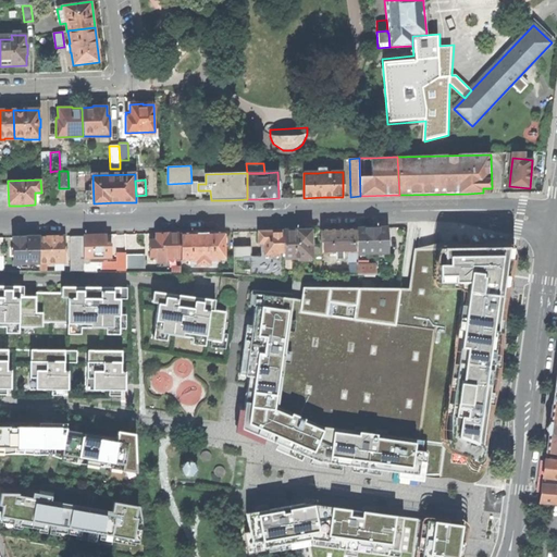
[(198,190),(198,184),(198,183),(192,183),(192,194),(206,194),(206,190),(198,190)]
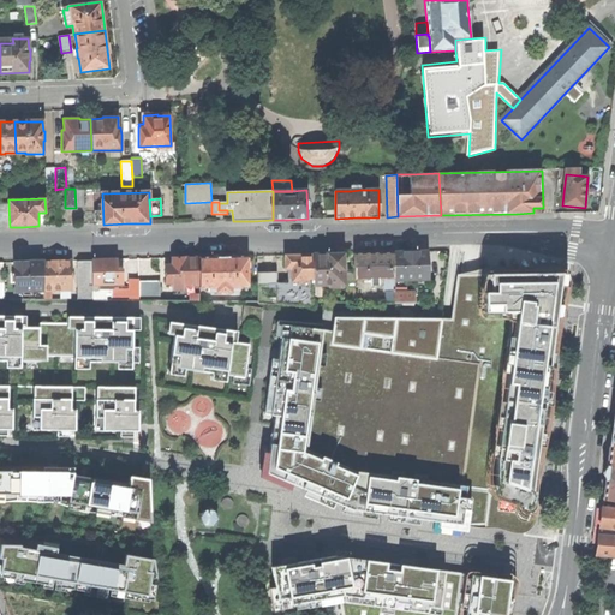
[(384,279),(394,279),(394,252),(375,252),(354,254),(354,279),(371,279),(378,279),(384,279)]
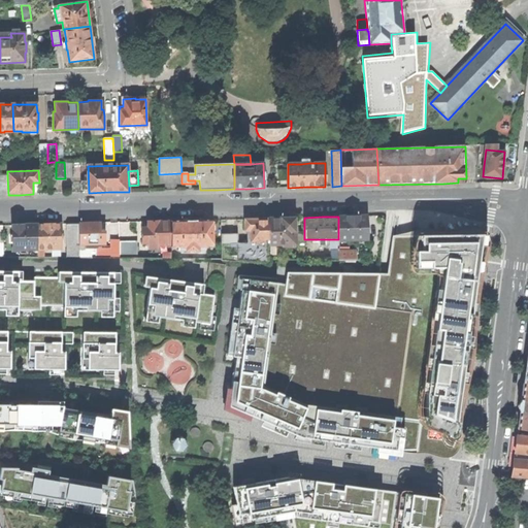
[(359,217),(338,217),(338,239),(338,240),(367,239),(367,217),(359,217)]
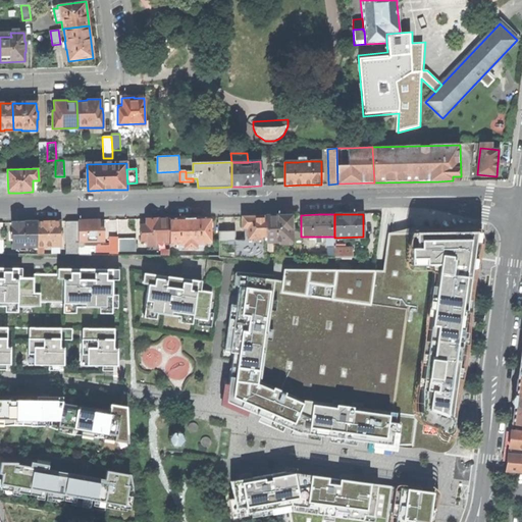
[(279,241),(279,244),(289,244),(288,241),(292,241),(292,215),(279,216),(265,216),(266,237),(266,242),(279,241)]
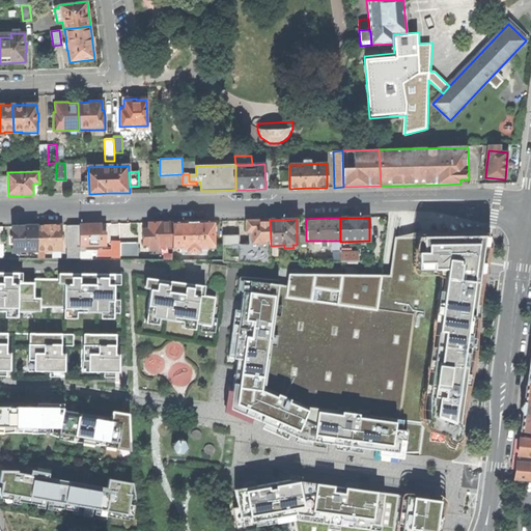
[(263,241),(271,241),(270,220),(250,220),(247,221),(247,232),(252,232),(252,244),(263,244),(263,241)]
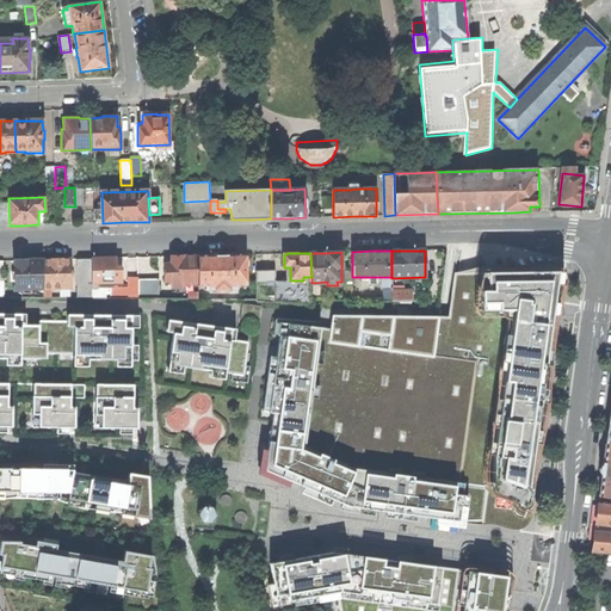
[(198,283),(198,255),(176,257),(172,257),(172,264),(165,264),(166,282),(170,282),(172,281),(172,284),(172,288),(183,287),(183,283),(198,283)]
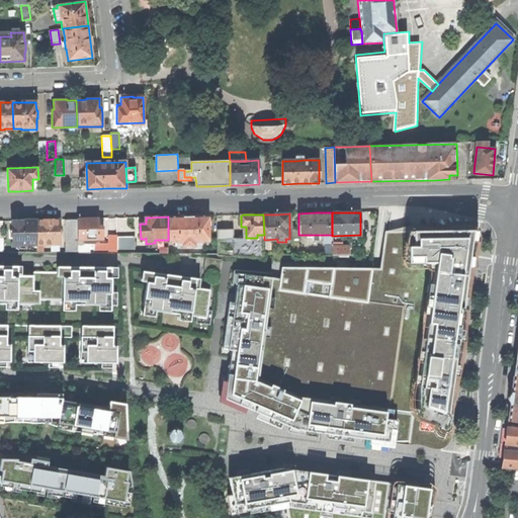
[(168,217),(168,240),(168,242),(176,242),(176,245),(182,245),(182,247),(195,246),(195,245),(201,245),(201,241),(209,241),(208,217),(190,217),(168,217)]
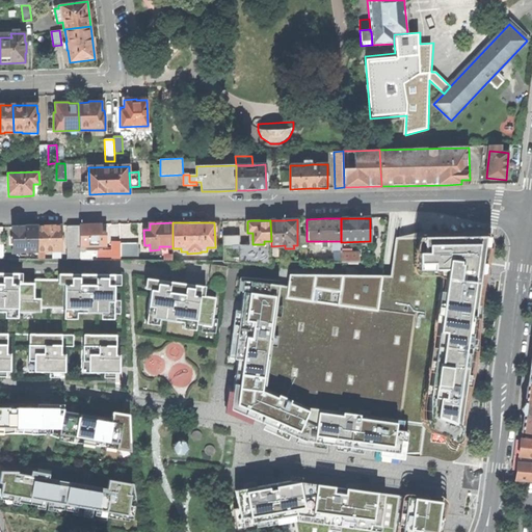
[(61,250),(61,225),(49,227),(37,227),(38,251),(43,250),(61,250)]
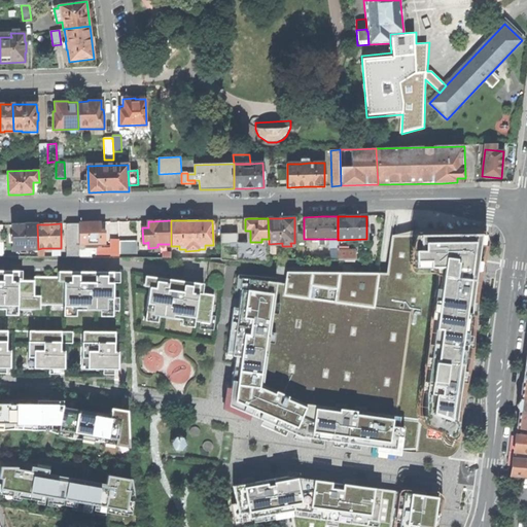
[(79,243),(78,223),(67,223),(67,256),(79,256),(79,248),(79,243)]
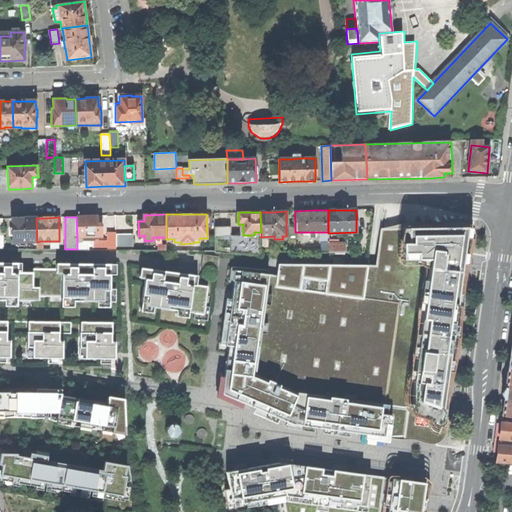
[(76,217),(77,236),(82,236),(101,236),(101,225),(97,225),(97,217),(93,217),(76,217)]
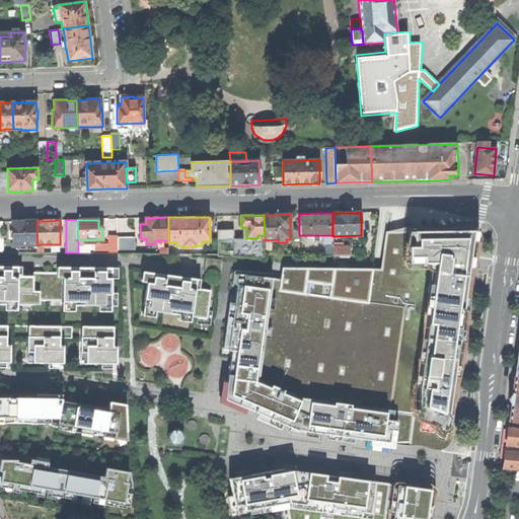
[(272,277),(242,273),(236,273),(234,284),(235,284),(233,302),(227,301),(221,348),(227,349),(230,350),(228,364),(227,373),(225,381),(221,381),(218,401),(243,413),(245,408),(257,413),(255,418),(279,428),(281,422),(290,426),(288,432),(293,434),(315,437),(316,431),(326,432),(325,438),(352,441),(353,436),(356,436),(360,437),(369,438),(369,444),(392,447),(393,441),(399,443),(406,444),(414,443),(418,443),(424,445),(430,447),(435,448),(441,448),(445,446),(448,443),(450,439),(451,436),(452,432),(453,428),(453,423),(452,418),(451,413),(451,408),(451,403),(452,393),(454,383),(457,375),(458,368),(460,358),(462,349),(463,341),(464,329),(465,320),(466,310),(466,301),(467,293),(467,286),(469,280),(471,271),(472,264),(475,247),(477,240),(478,234),(477,230),(475,225),(474,222),(470,221),(465,220),(460,220),(454,221),(449,222),(444,224),(437,225),(432,224),(426,224),(419,224),(412,224),(404,225),(397,227),(391,228),(383,229),(378,267),(371,267),(358,267),(319,267),(317,267),(314,267),(299,267),(292,266),(286,266),(283,266),(280,266),(278,278),(275,278),(272,277)]
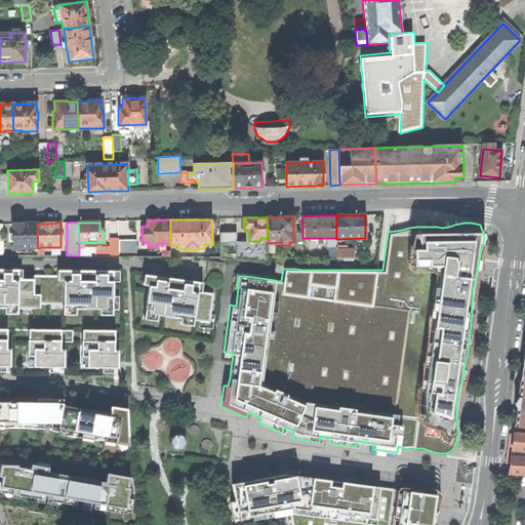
[(38,248),(37,224),(21,224),(12,224),(13,249),(38,248)]
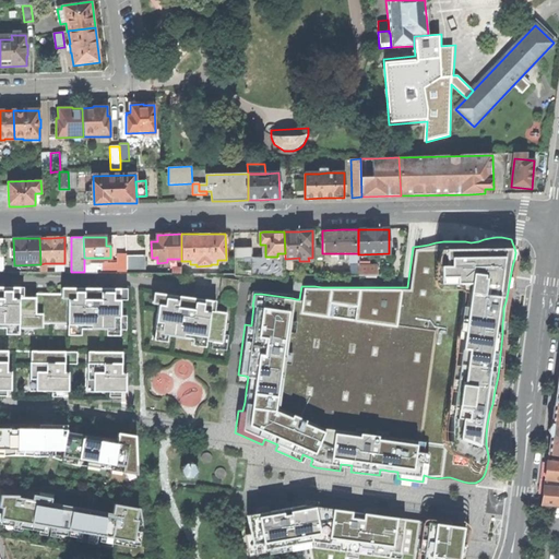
[(252,248),(234,248),(235,276),(286,281),(285,275),(285,259),(285,253),(277,253),(277,257),(265,257),(252,258),(252,248)]
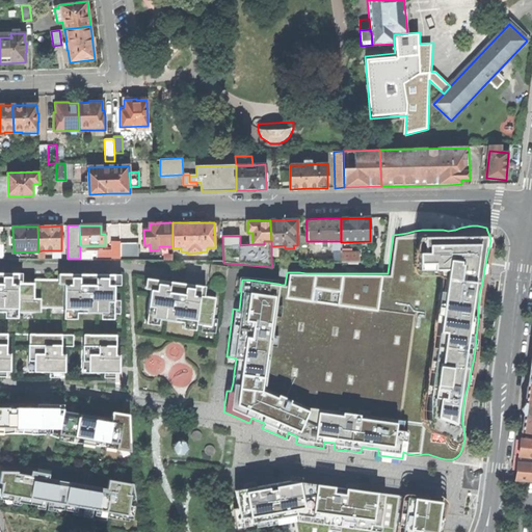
[(342,251),(341,242),(341,241),(333,241),(333,251),(342,251)]
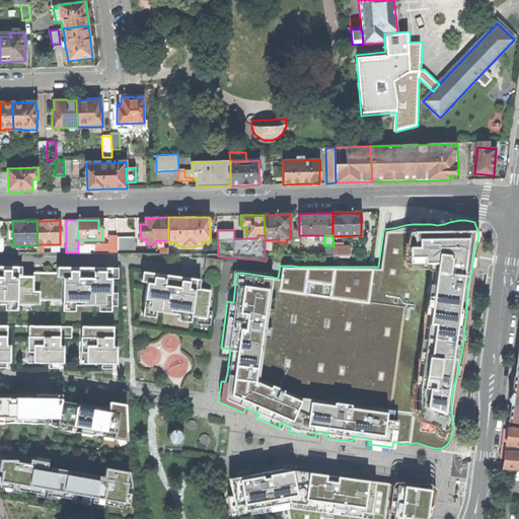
[(127,253),(126,237),(118,237),(118,253),(127,253)]
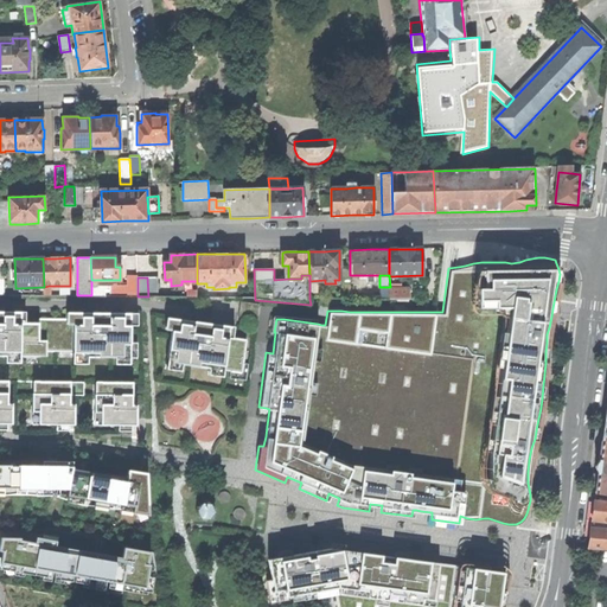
[(159,296),(158,278),(147,278),(148,296),(159,296)]
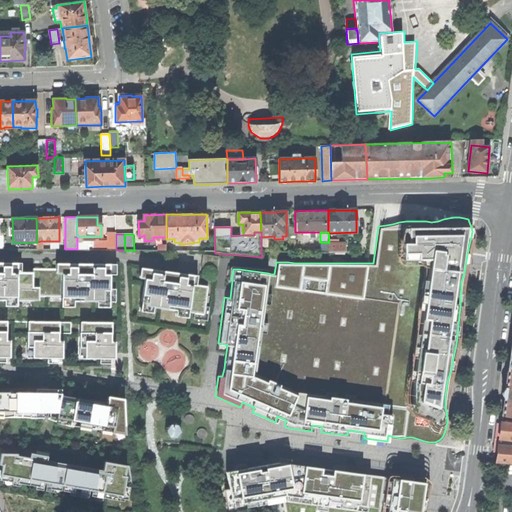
[(329,252),(345,253),(345,243),(329,243),(329,252)]
